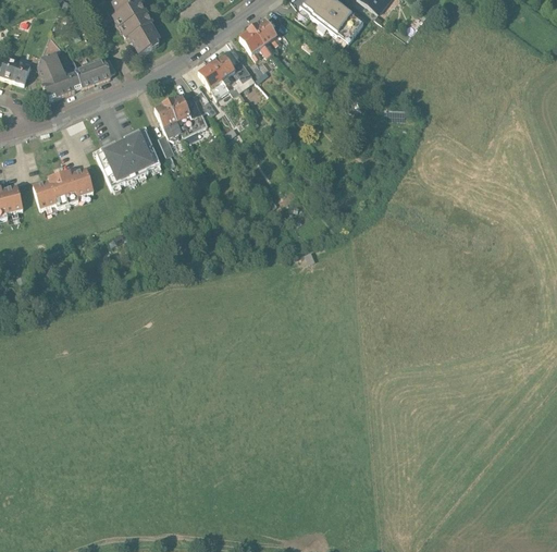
[(145,0),(118,0),(112,2),(118,13),(113,16),(119,26),(145,12),(139,2),(145,0)]
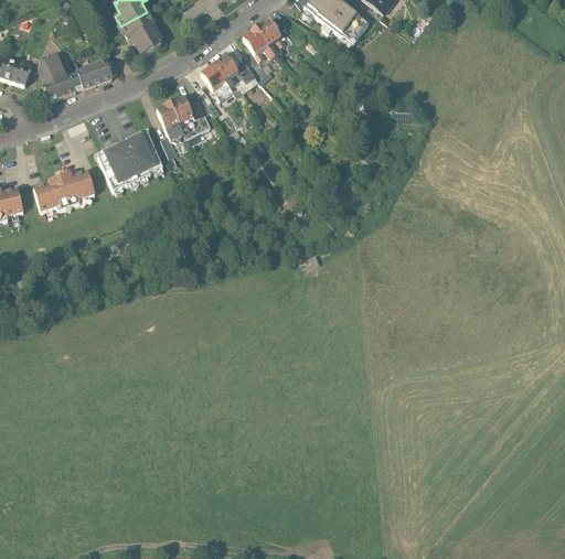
[(180,9),(191,0),(174,0),(180,9)]
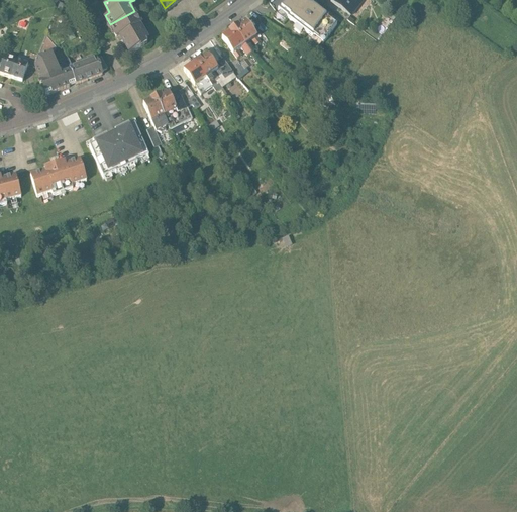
[(282,0),(278,6),(288,12),(287,13),(313,32),(313,31),(323,38),(337,19),(327,13),(328,11),(318,3),(314,0),(313,0),(282,0)]
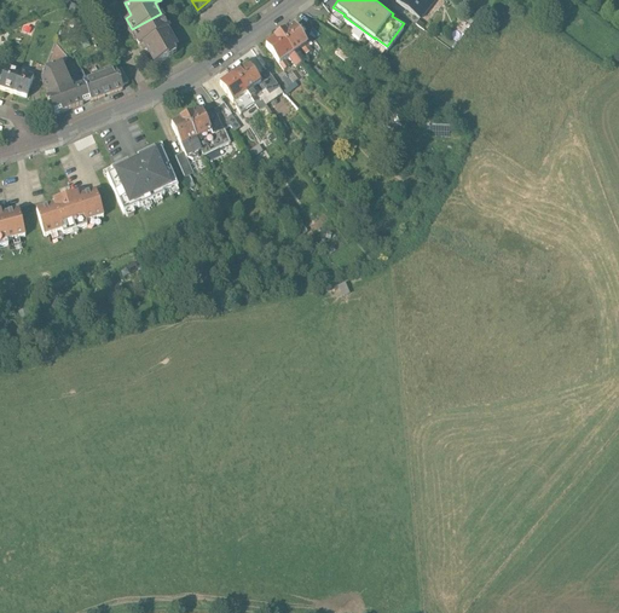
[(401,0),(421,15),(432,0),(401,0)]
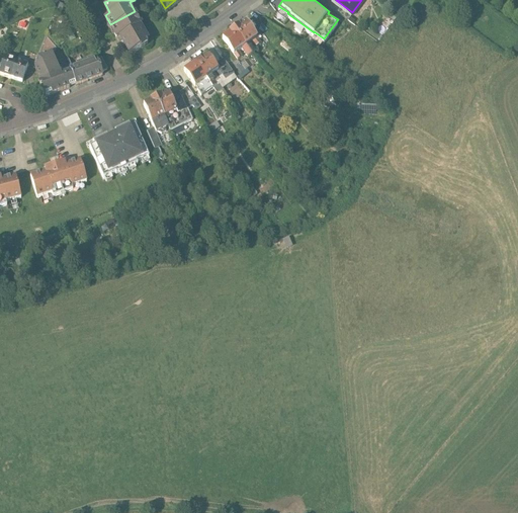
[(136,11),(135,11),(110,24),(110,25),(111,25),(116,34),(119,33),(130,50),(141,44),(140,40),(148,36),(140,22),(142,21),(136,11)]
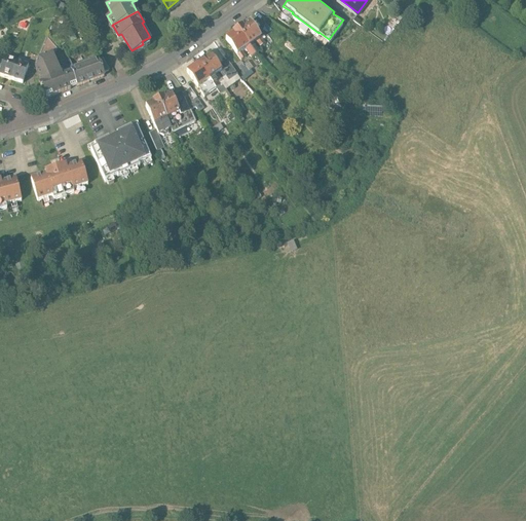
[(237,26),(249,41),(253,38),(256,36),(260,41),(265,38),(250,17),(237,26)]
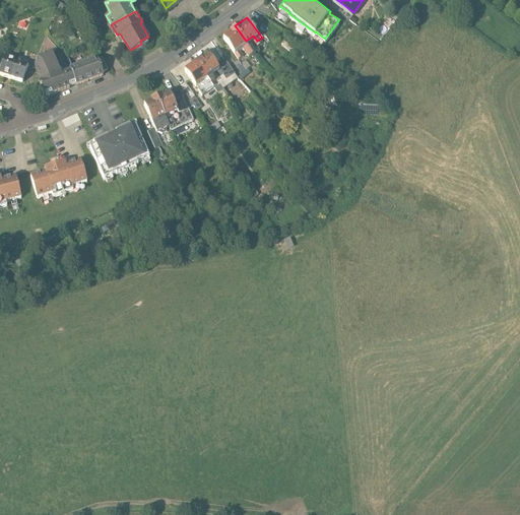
[(246,41),(235,25),(223,35),(239,55),(243,52),(239,47),(243,44),(246,41)]
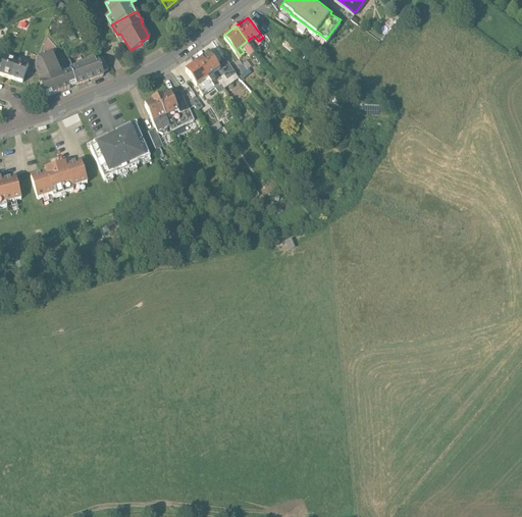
[(51,50),(52,50),(57,45),(46,32),(38,55),(51,50)]
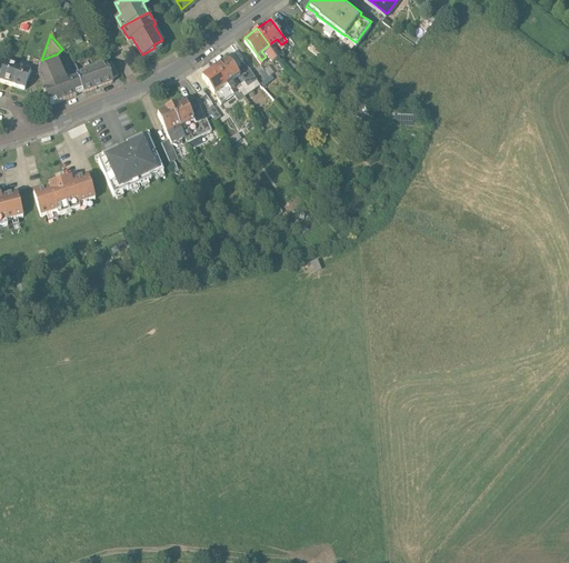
[(273,41),(269,44),(276,53),(280,51),(273,41)]
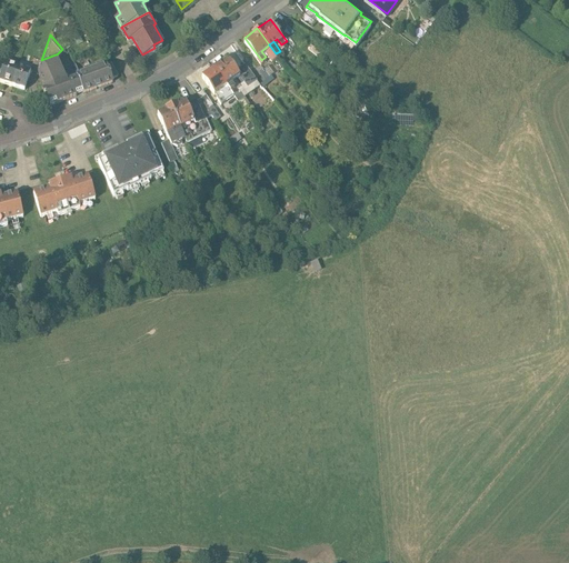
[(276,53),(269,44),(266,48),(272,57),(276,53)]
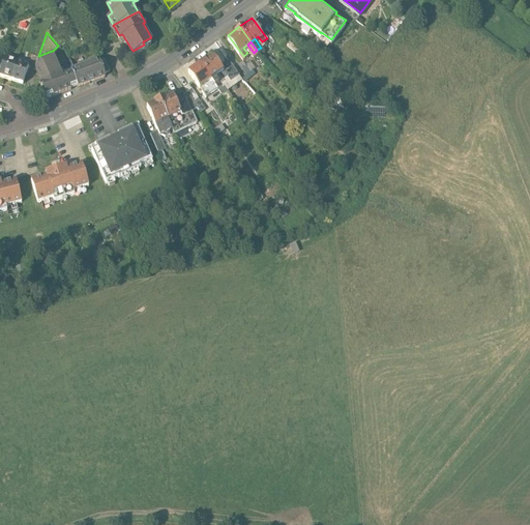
[(61,73),(52,51),(38,56),(38,57),(35,64),(35,65),(40,80),(41,80),(41,81),(61,73)]
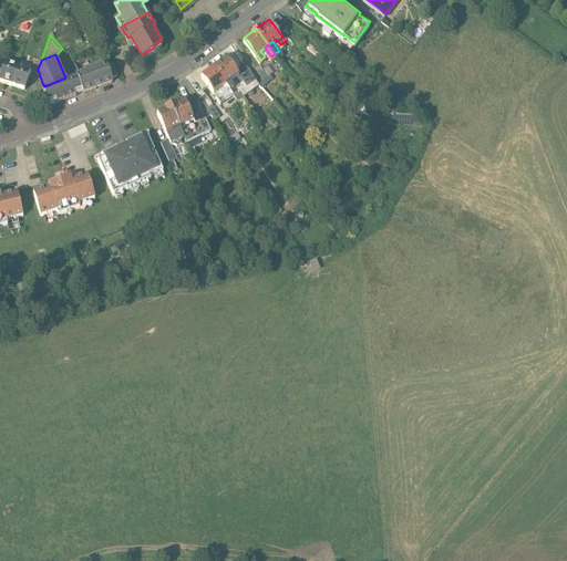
[(214,64),(226,81),(230,78),(234,75),(238,81),(243,78),(235,66),(227,54),(214,64)]
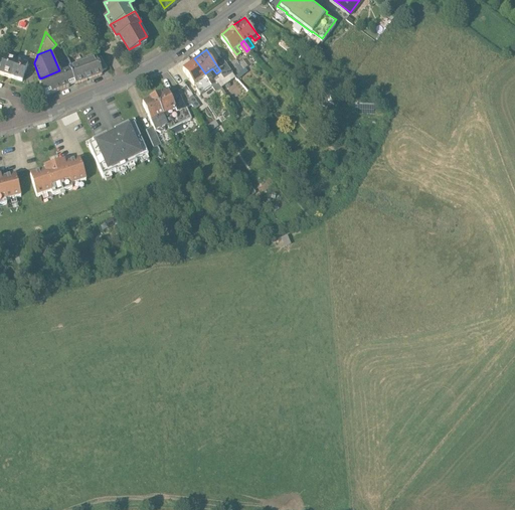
[(30,52),(28,61),(34,63),(34,62),(37,55),(30,52)]
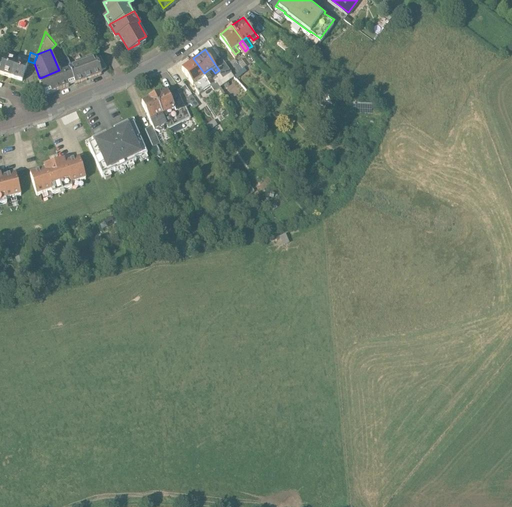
[(100,52),(95,54),(100,67),(107,64),(100,52)]
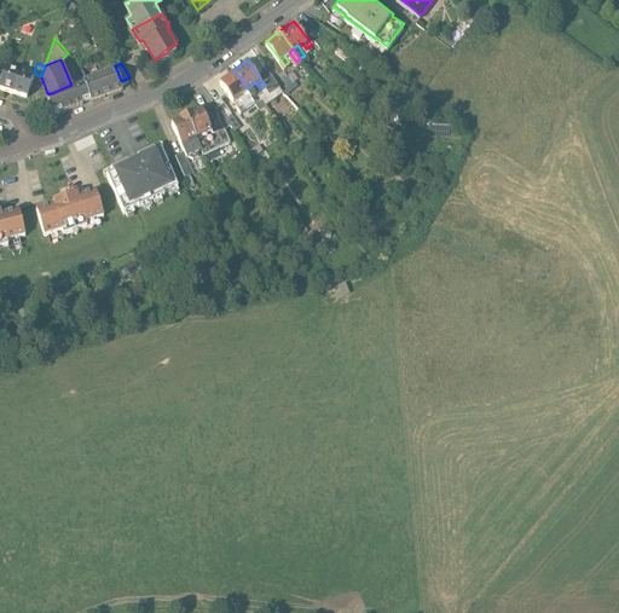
[(19,69),(6,64),(0,82),(0,85),(13,90),(19,69)]
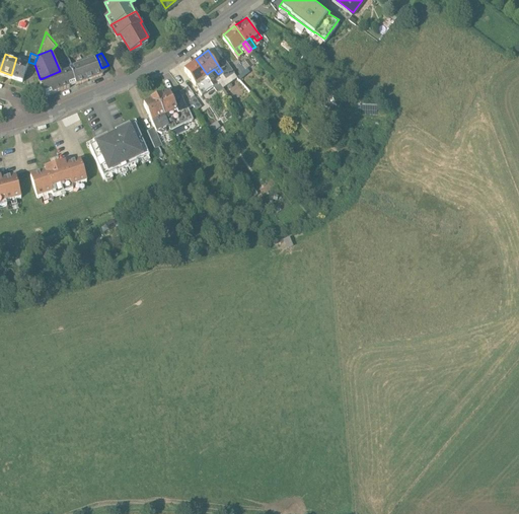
[(215,61),(222,71),(226,75),(234,69),(224,54),(215,61)]
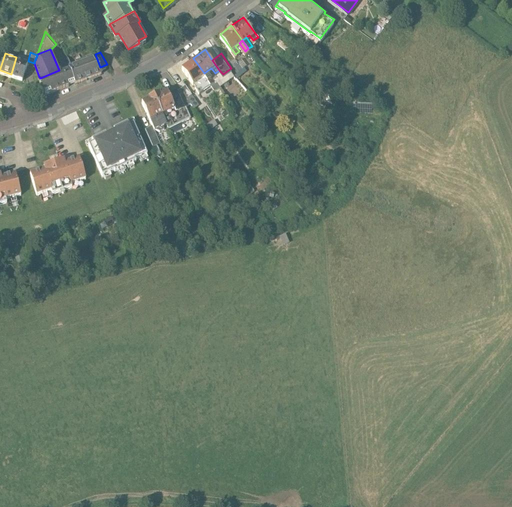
[(69,66),(75,80),(101,70),(100,67),(95,54),(87,57),(86,55),(76,59),(76,61),(69,64),(69,66)]
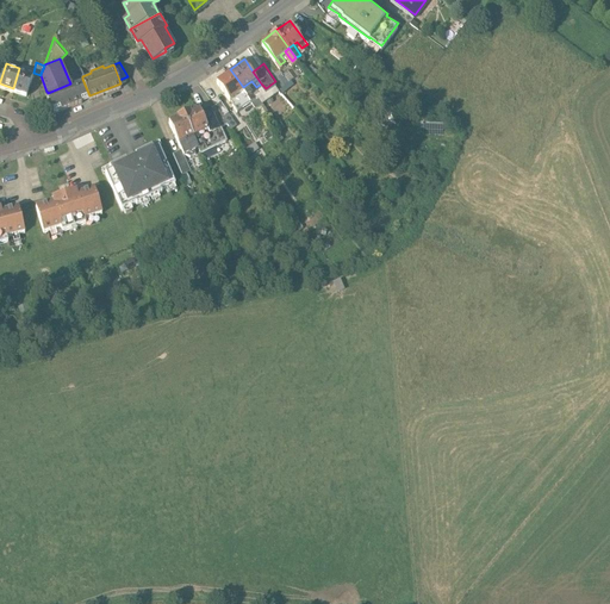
[(33,73),(19,68),(13,88),(26,92),(33,73)]
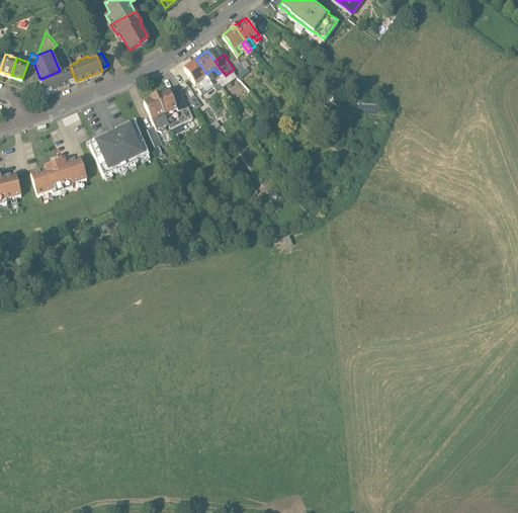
[(206,74),(195,59),(184,67),(195,82),(197,85),(201,91),(212,82),(206,74)]
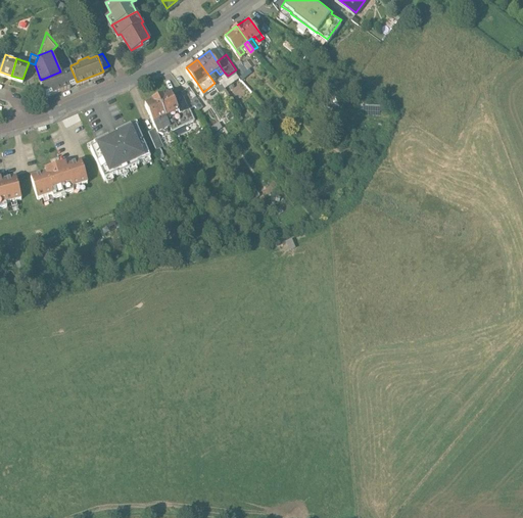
[(60,72),(41,80),(46,93),(77,82),(70,67),(60,72)]
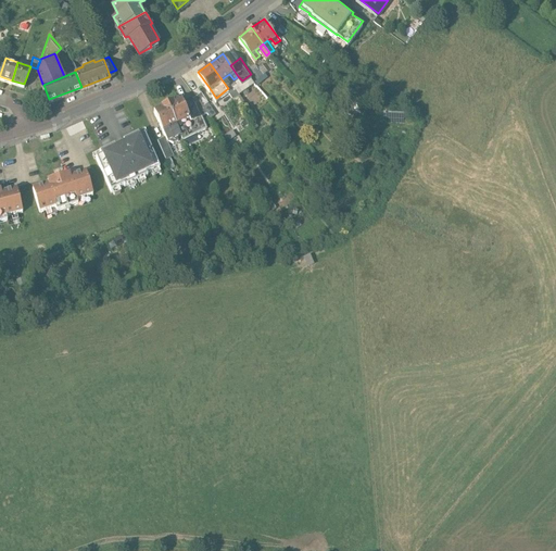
[(232,85),(226,76),(222,79),(228,88),(232,95),(239,89),(236,85),(232,85)]
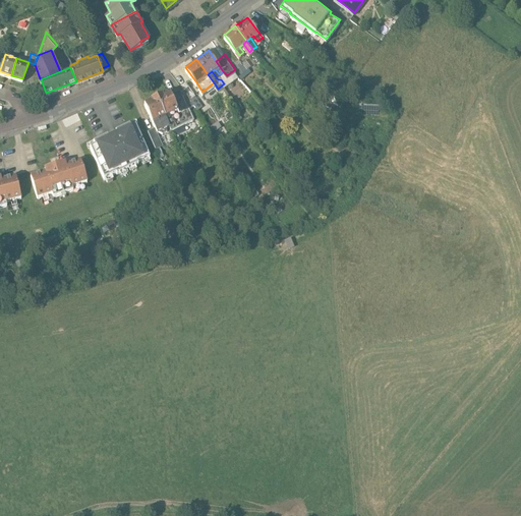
[(188,82),(184,86),(190,95),(195,92),(188,82)]
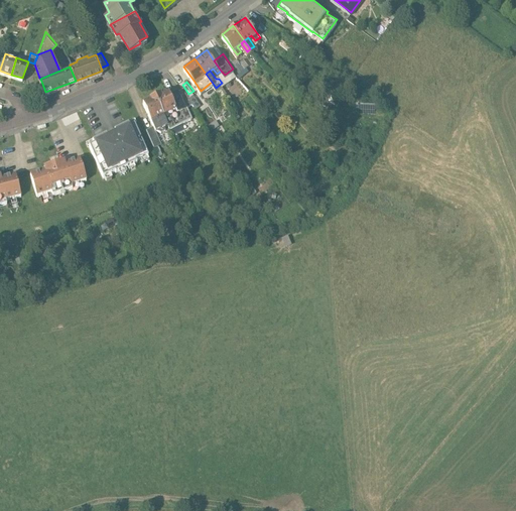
[(177,89),(184,103),(186,102),(186,103),(192,100),(188,94),(182,85),(177,89)]
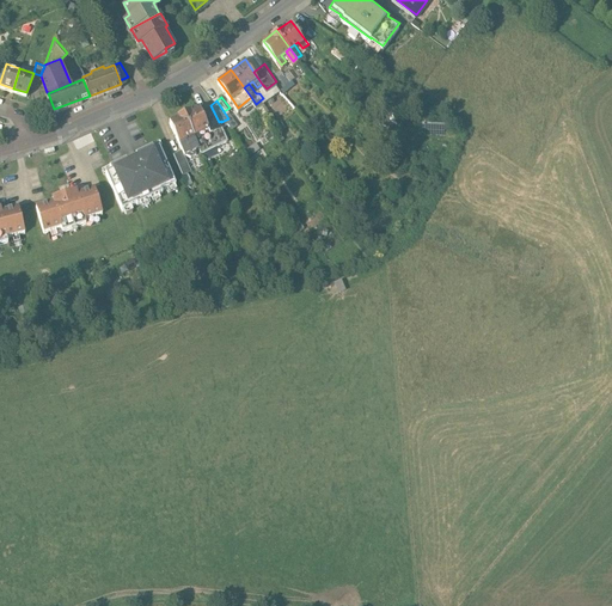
[(184,111),(199,142),(201,147),(227,134),(221,122),(221,121),(219,122),(210,105),(201,109),(199,104),(184,111)]
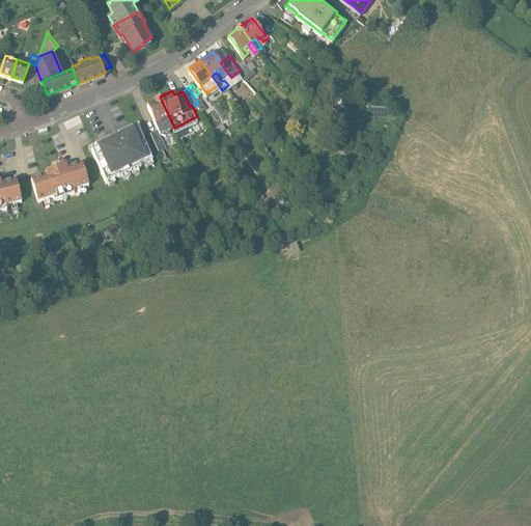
[(172,123),(160,97),(147,103),(158,125),(160,129),(161,129),(165,130),(170,128),(171,123),(172,123)]
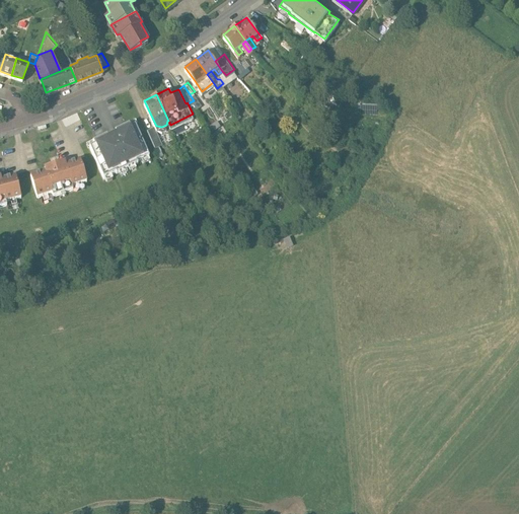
[(149,148),(136,119),(131,121),(129,119),(116,125),(116,127),(107,130),(107,129),(93,136),(94,139),(90,141),(103,170),(116,164),(116,165),(138,155),(138,153),(149,148)]
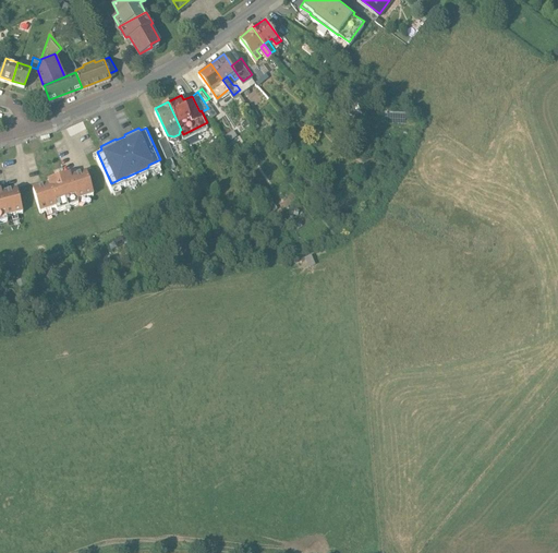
[(174,148),(168,135),(166,131),(158,134),(167,152),(174,148)]
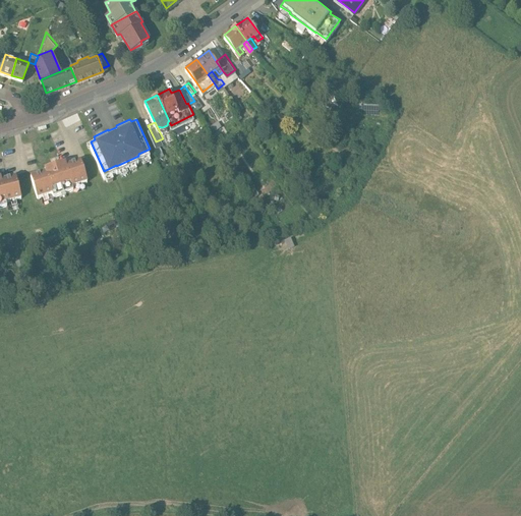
[(88,173),(80,153),(66,158),(65,156),(45,163),(45,165),(31,169),(38,189),(52,184),(53,188),(61,185),(61,183),(64,182),(65,184),(73,181),(72,178),(88,173)]
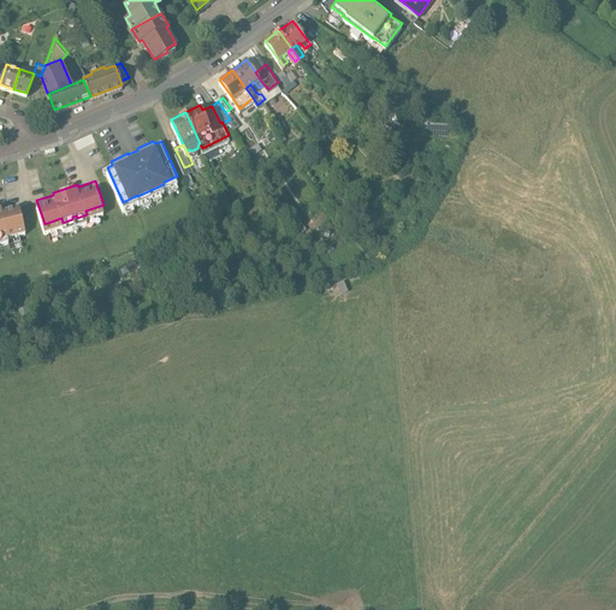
[(0,234),(9,232),(7,229),(25,224),(18,199),(1,203),(0,201),(0,200),(0,234)]
